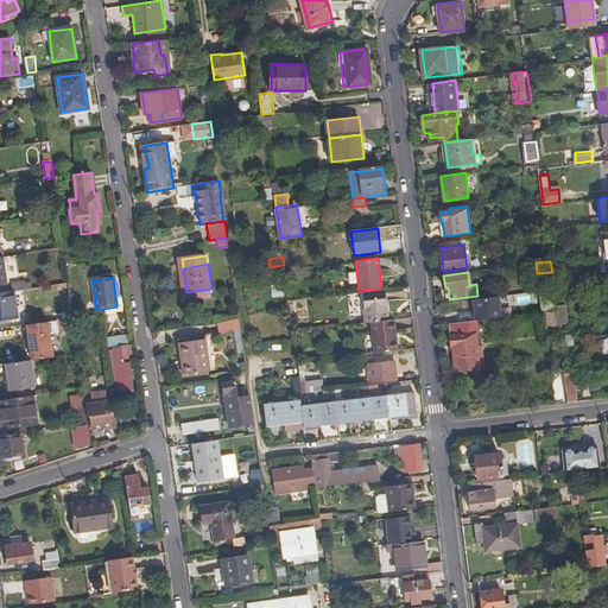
[(12,284),(13,291),(21,290),(26,290),(25,282),(12,284)]
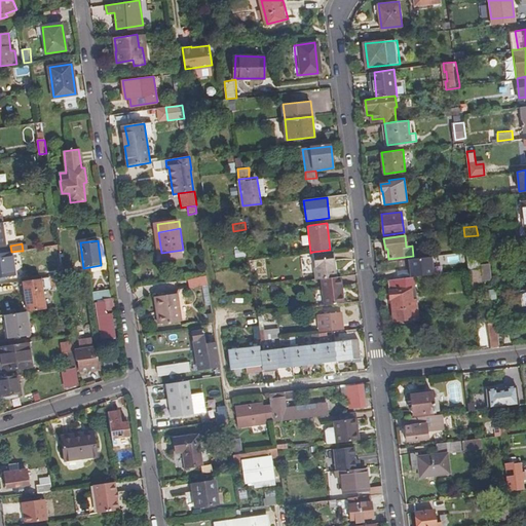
[(466,249),(470,269),(481,267),(481,264),(479,247),(466,249)]
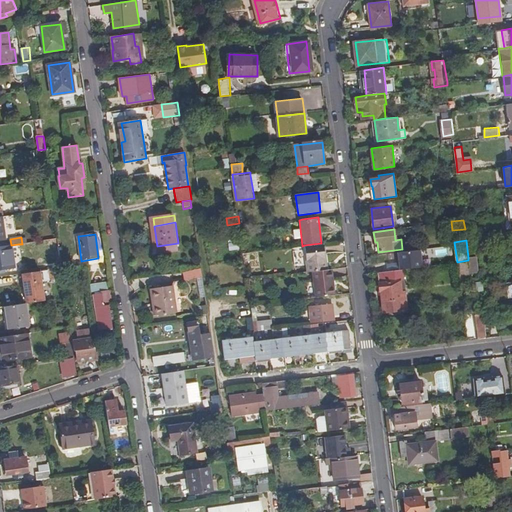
[(304,245),(308,272),(312,271),(326,269),(323,243),(321,243),(304,245)]
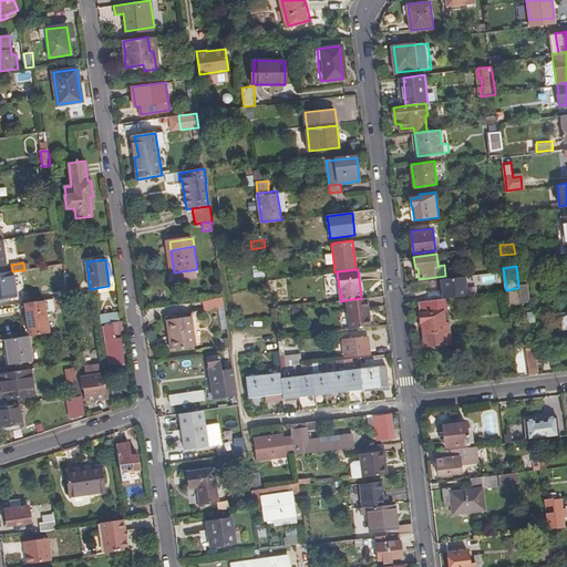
[(20,270),(12,271),(0,272),(0,300),(16,298),(14,282),(21,281),(20,270)]
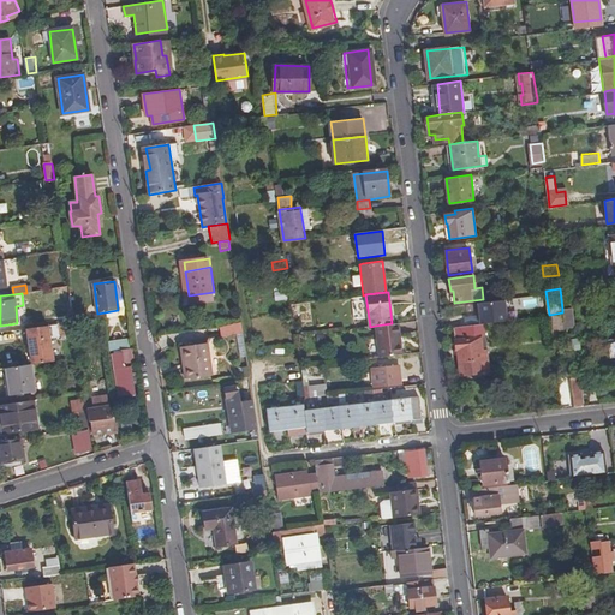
[(478,315),(479,323),(484,323),(507,320),(505,299),(478,302),(479,314),(478,315)]
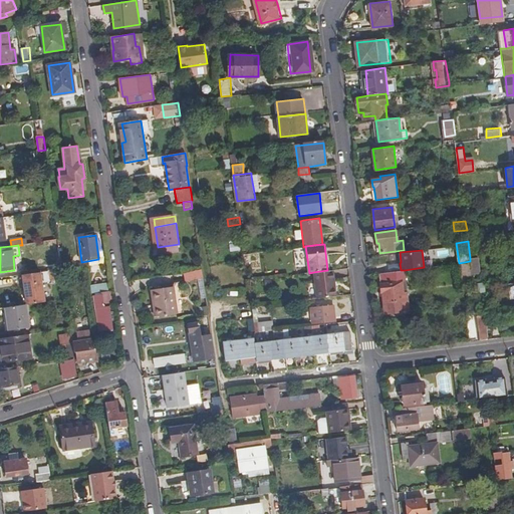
[(470,261),(473,280),(481,279),(481,278),(479,258),(470,258),(470,261)]
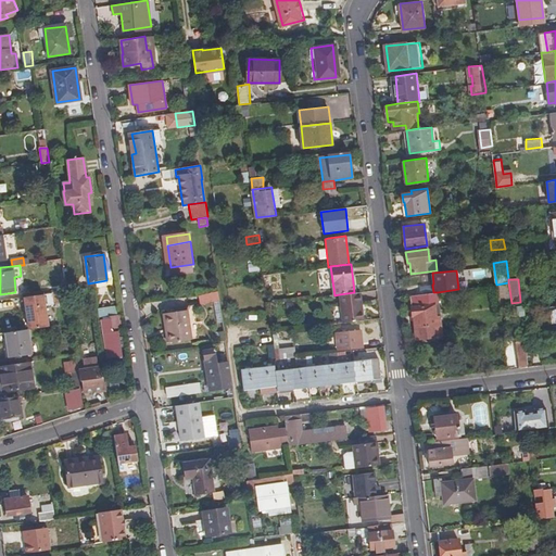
[(512,303),(508,282),(496,285),(498,307),(512,306),(512,303)]
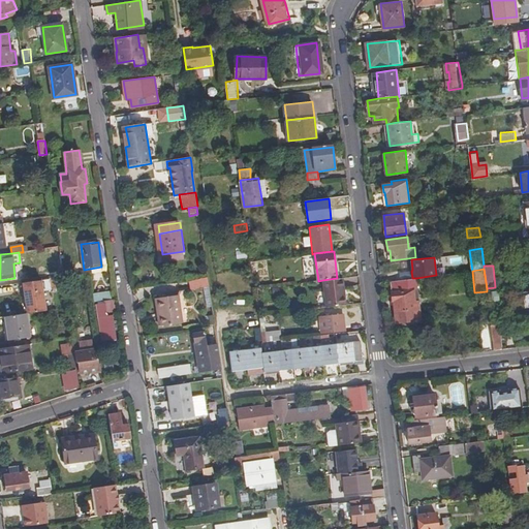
[(65,276),(52,278),(24,282),(28,314),(47,311),(43,291),(66,287),(65,276)]
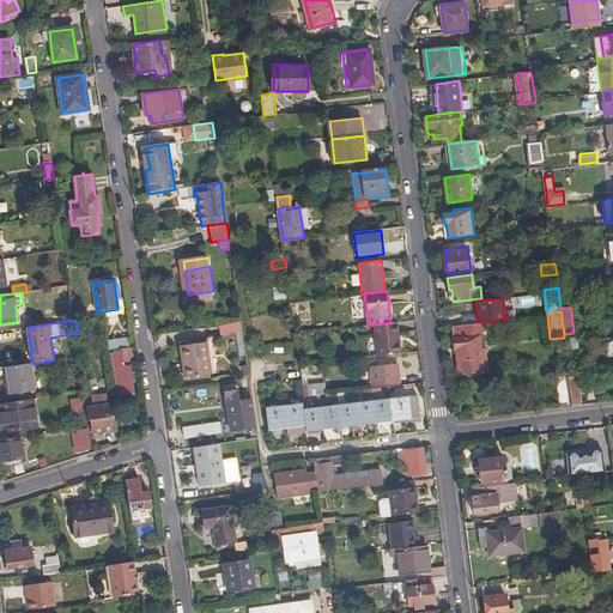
[(240,321),(218,326),(220,335),(230,334),(242,332),(240,321)]
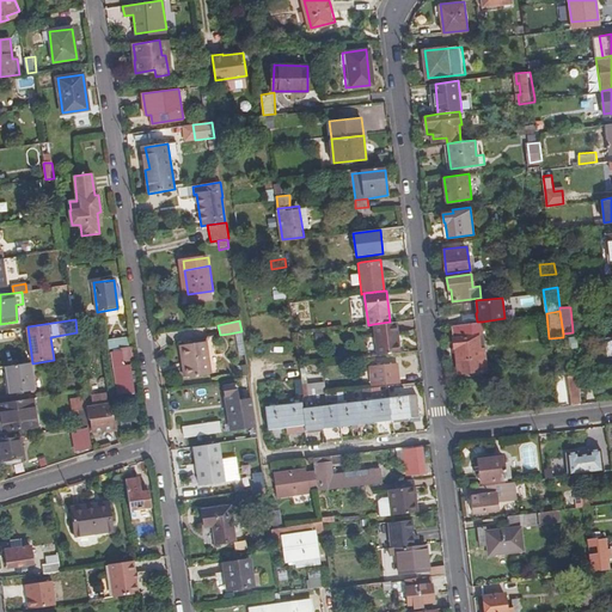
[(373,324),(378,355),(401,353),(396,320),(390,322),(373,324)]
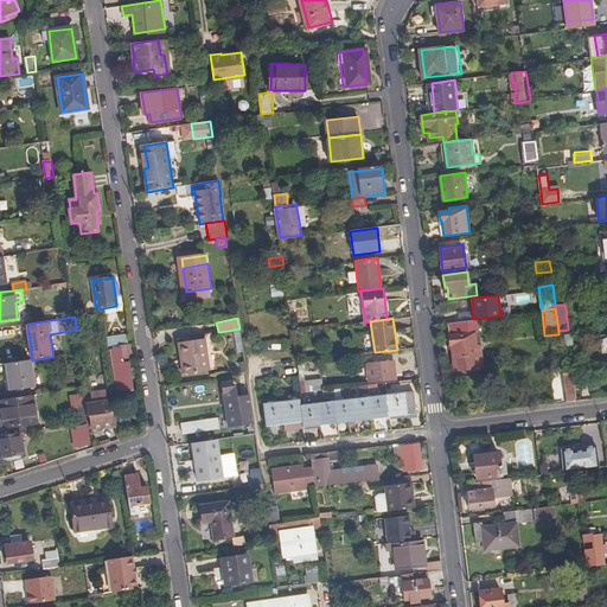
[(473,319),(448,323),(451,345),(453,345),(457,369),(484,366),(481,344),(475,345),(474,332),(479,332),(478,319),(473,319)]
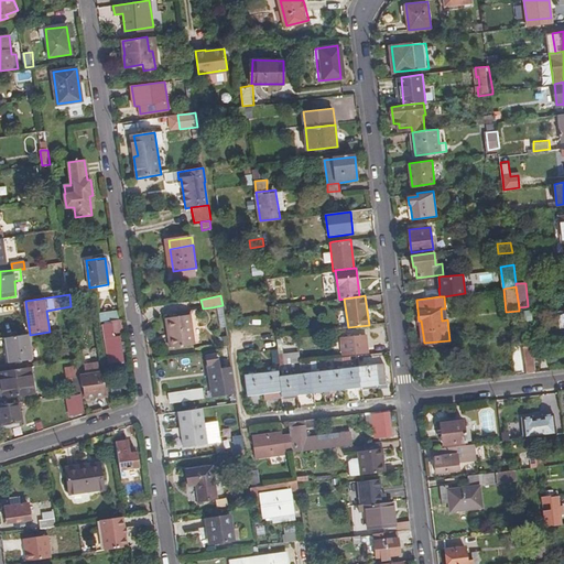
[(104,322),(119,320),(118,311),(98,314),(100,322),(104,322)]
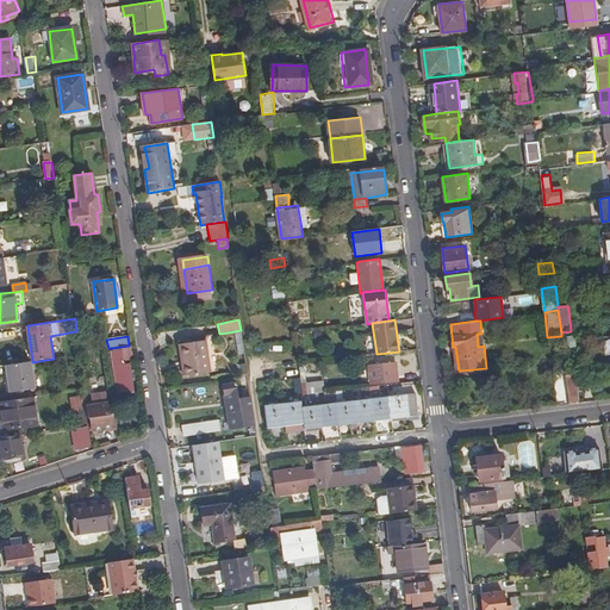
[(186,358),(188,375),(211,372),(206,341),(180,344),(181,358),(186,358)]
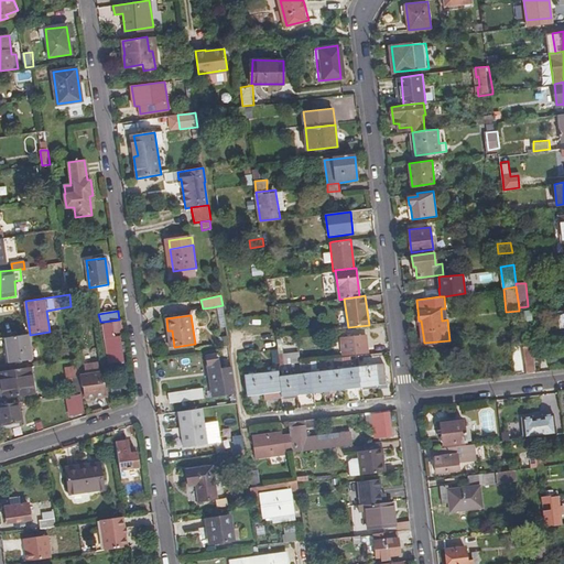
[(529,320),(520,321),(521,329),(530,328),(529,320)]
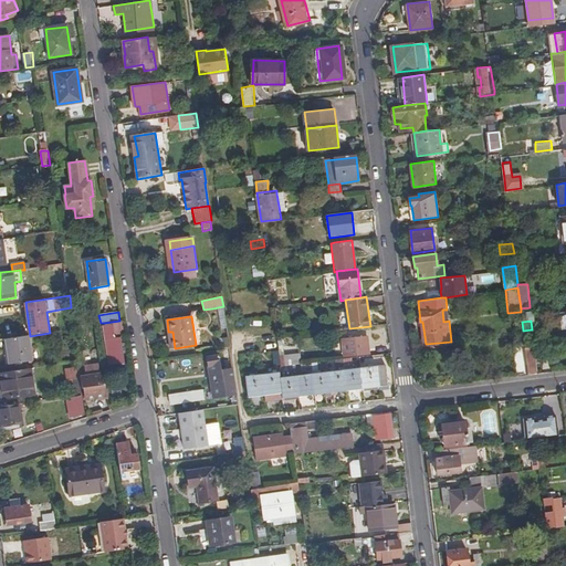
[(74,324),(74,329),(75,335),(83,334),(82,323),(74,324)]
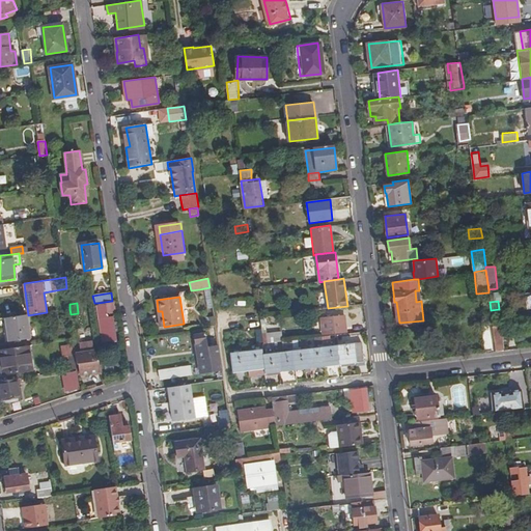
[(98,305),(100,314),(104,342),(113,341),(110,318),(108,318),(106,304),(98,305)]
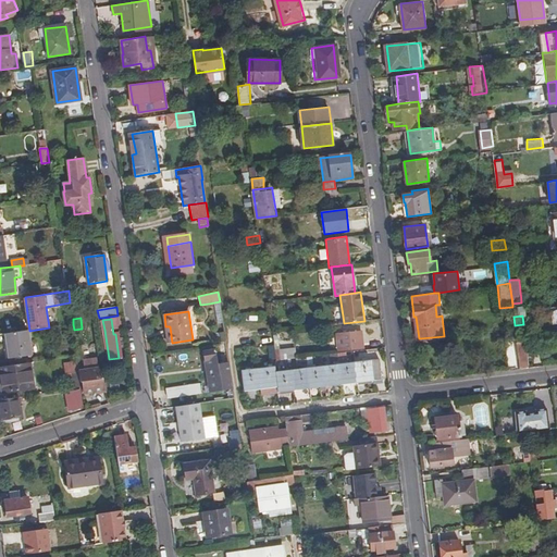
[(508,341),(517,339),(515,329),(515,327),(506,329),(508,341)]
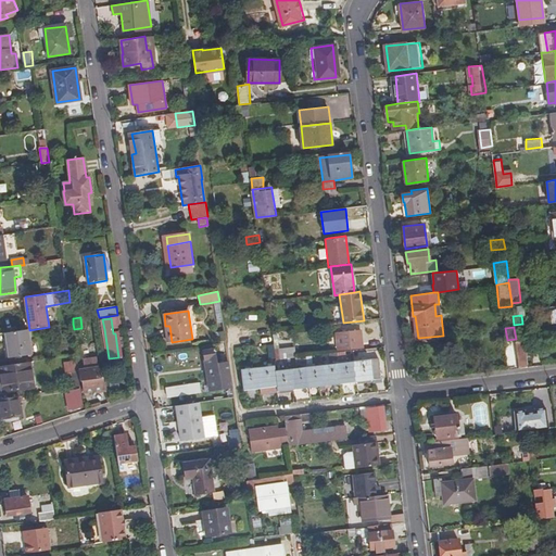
[(29,330),(7,333),(11,357),(33,354),(29,330)]
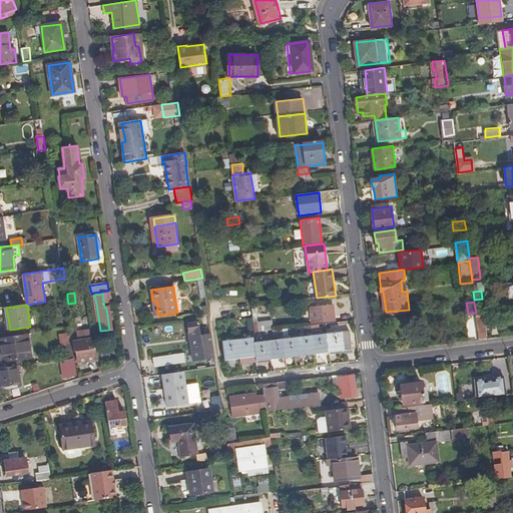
[(313,325),(335,322),(333,305),(311,308),(313,325)]
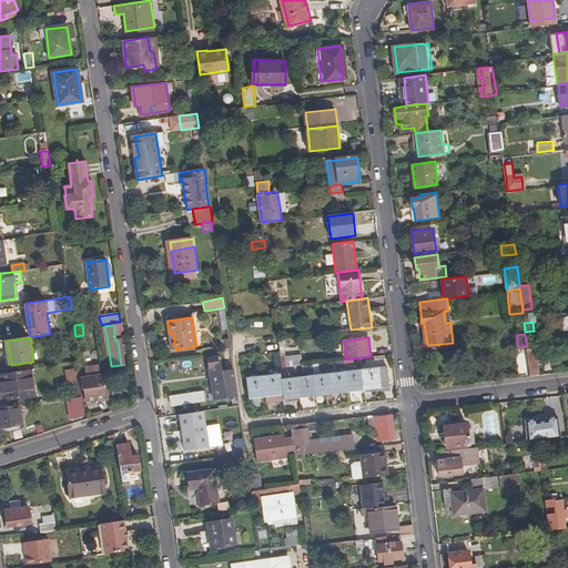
[(527,348),(529,371),(539,368),(537,347),(527,348)]
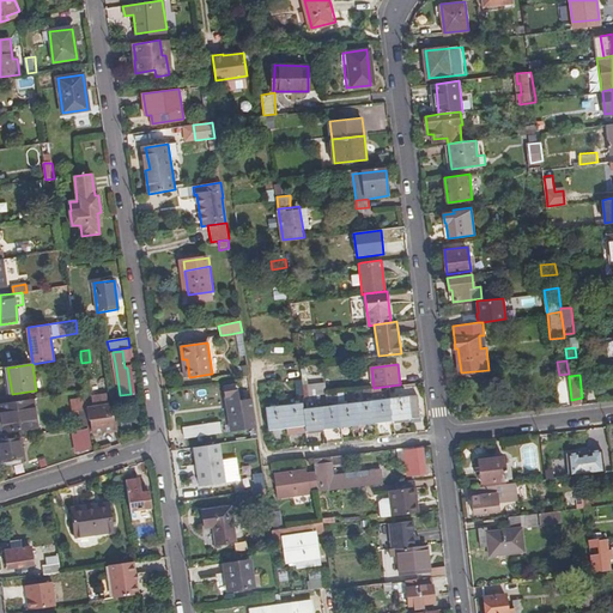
[(304,384),(305,396),(326,394),(325,382),(304,384)]
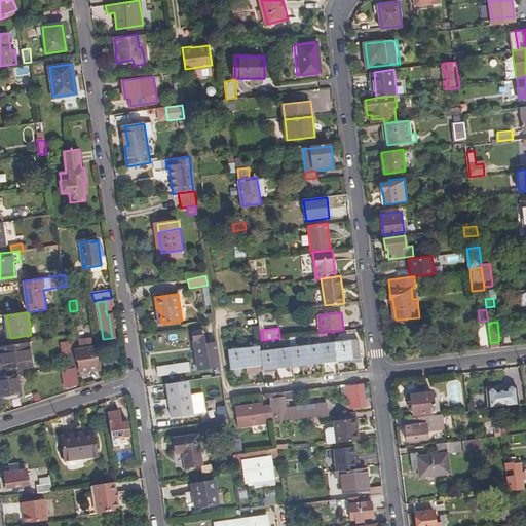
[(221,367),(217,341),(205,343),(203,330),(191,332),(193,340),(195,340),(200,370),(221,367)]
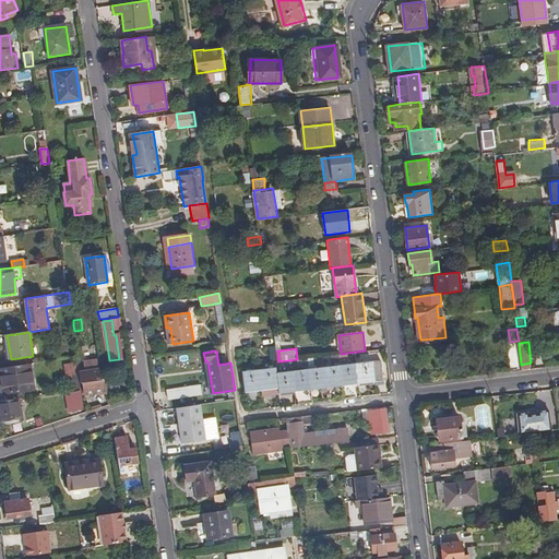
[(348,367),(346,354),(339,355),(341,368),(277,376),(277,370),(245,375),(247,395),(263,393),(264,399),(382,384),(380,363),(348,367)]
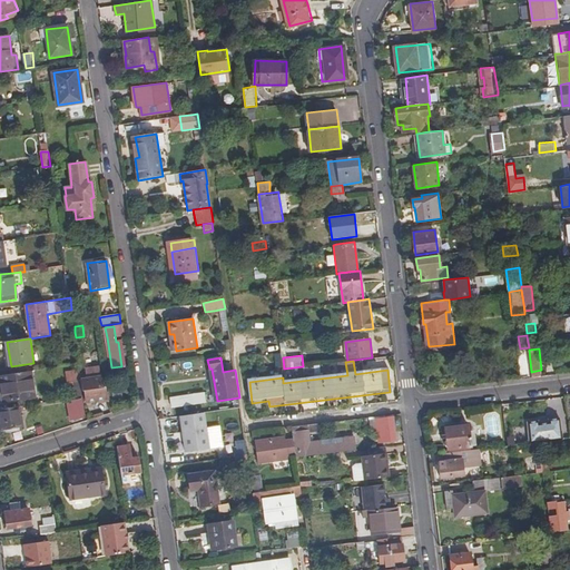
[(82,376),(85,392),(86,392),(87,402),(108,400),(106,386),(104,386),(100,363),(87,365),(88,370),(88,375),(82,376)]
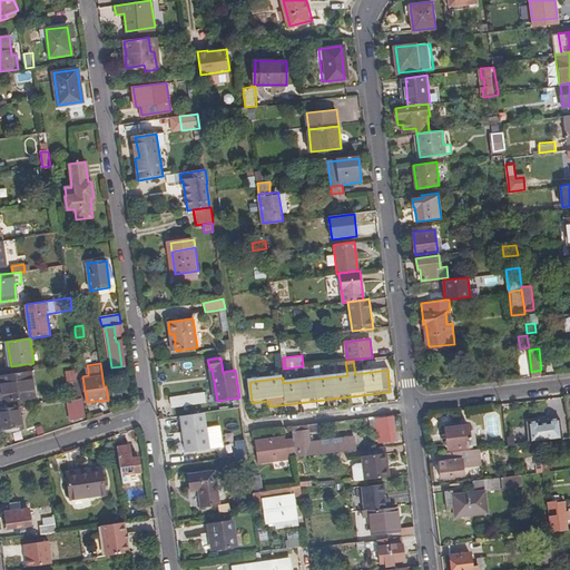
[(32,372),(3,375),(6,391),(2,392),(5,402),(36,397),(32,372)]
